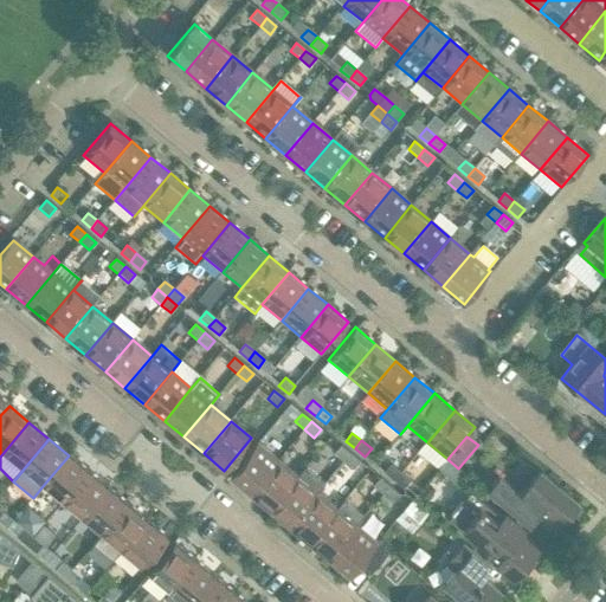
[(251,493),(278,461),(257,444),(230,476),(251,493)]
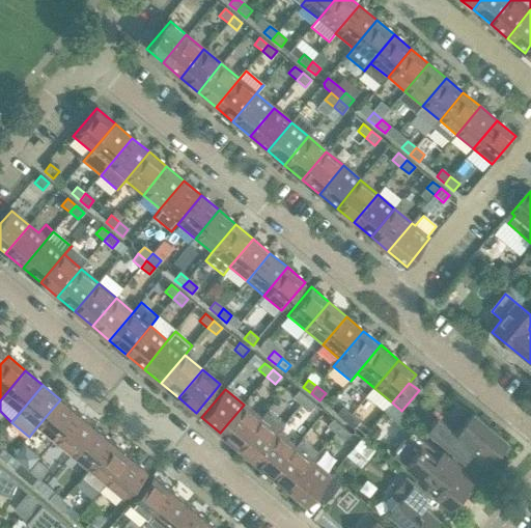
[(301,406),(307,398),(299,391),(292,398),(301,406)]
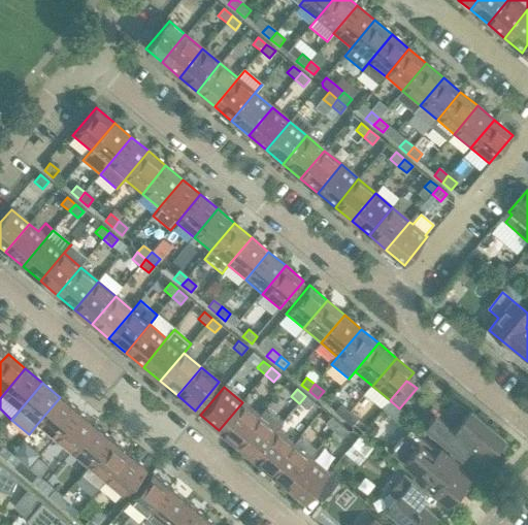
[(307,411),(314,403),(305,396),(299,403),(307,411)]
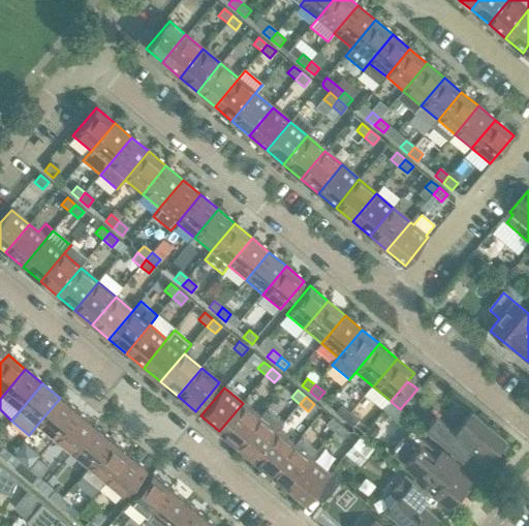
[(54,440),(78,412),(60,398),(36,426),(54,440)]
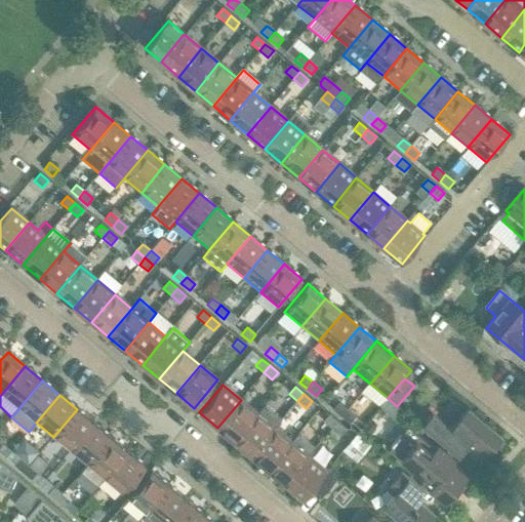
[(388,398),(379,408),(389,416),(397,406),(388,398)]
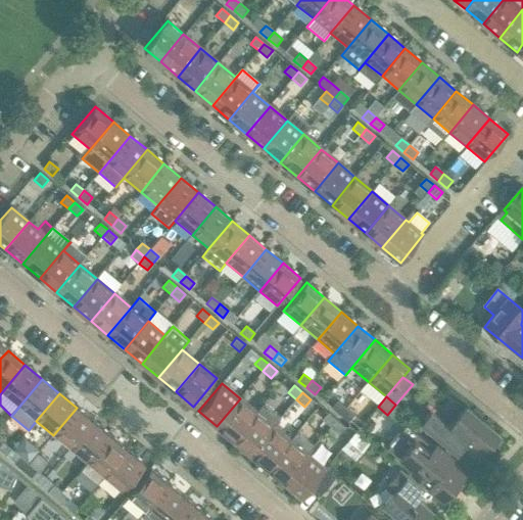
[(234,440),(256,412),(240,398),(217,426),(234,440)]
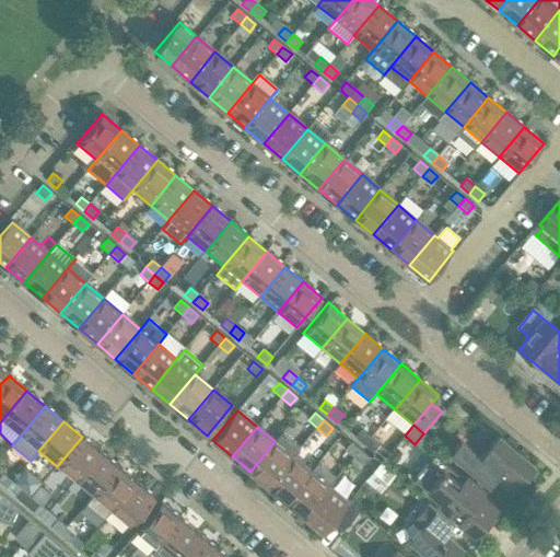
[(371,438),(361,430),(356,438),(364,445),(371,438)]
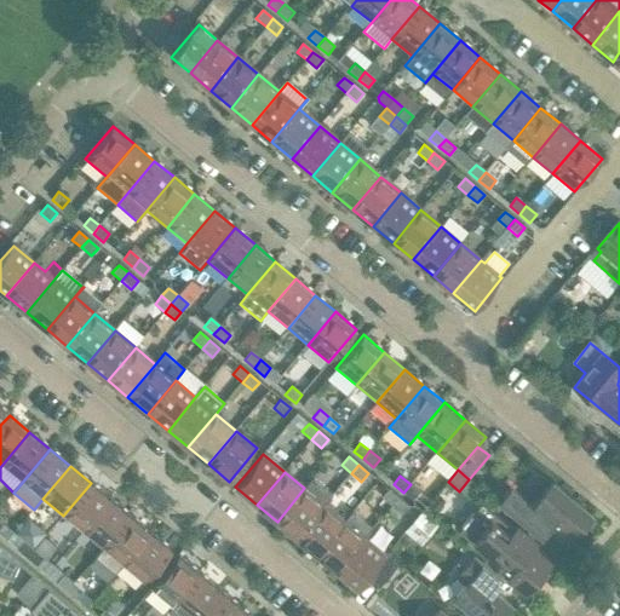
[(82,533),(110,500),(91,483),(63,516),(82,533)]
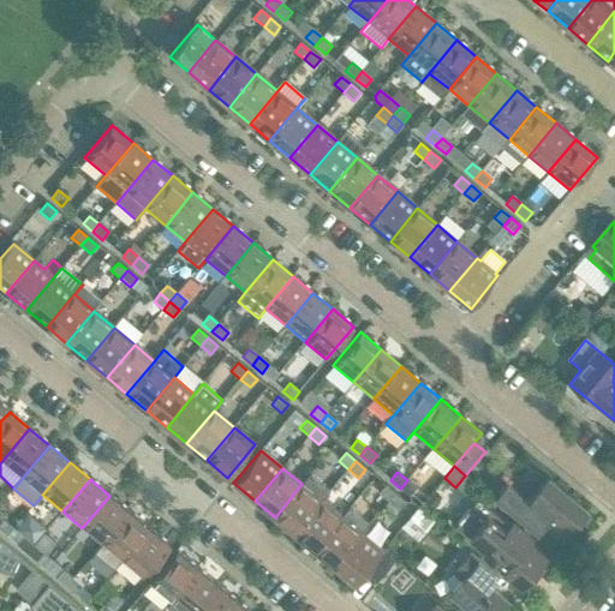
[(562,543),(587,513),(548,479),(529,503),(506,485),(494,499),(537,535),(544,527),(562,543)]
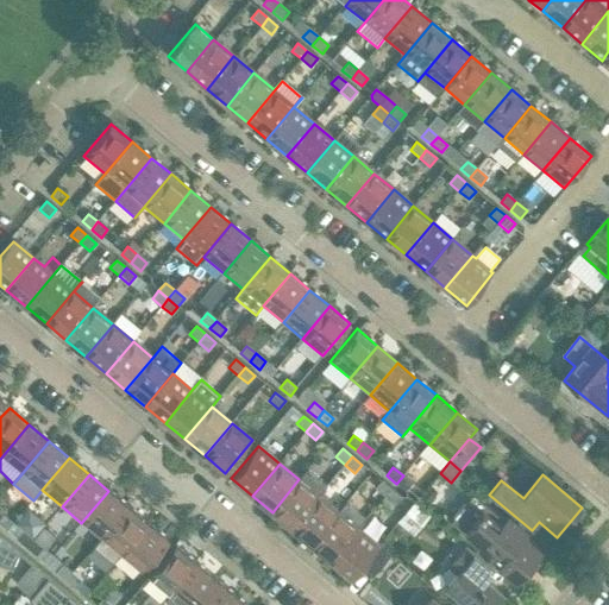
[(406,492),(413,484),(403,476),(396,484),(406,492)]
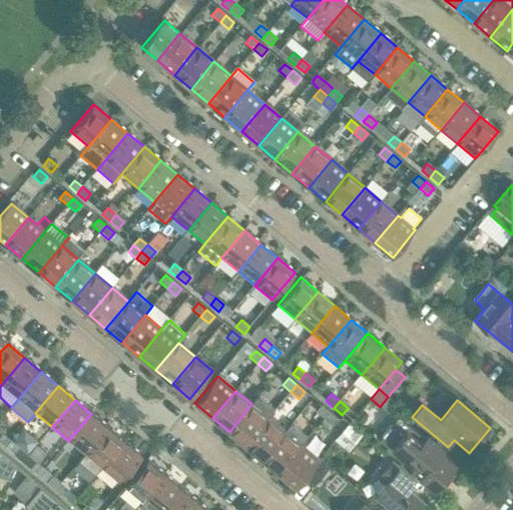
[(245,446),(269,418),(251,404),(229,432),(245,446)]
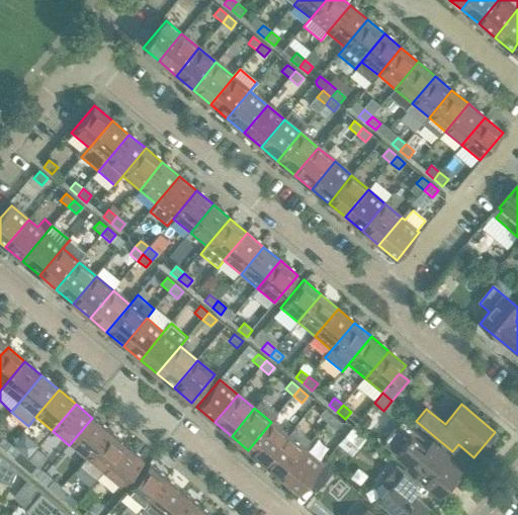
[(327,424),(333,417),(325,410),(319,417),(327,424)]
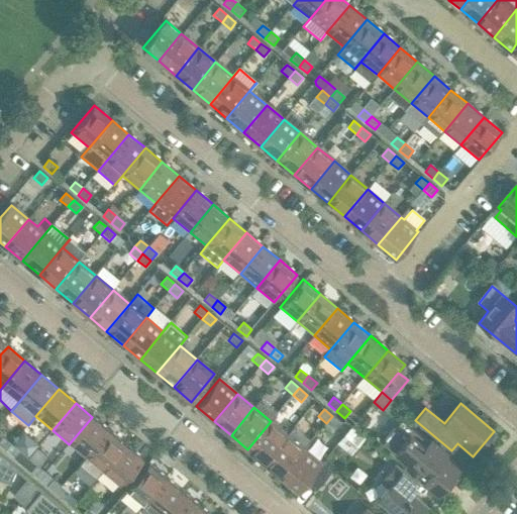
[(334,429),(340,423),(332,416),(326,423),(334,429)]
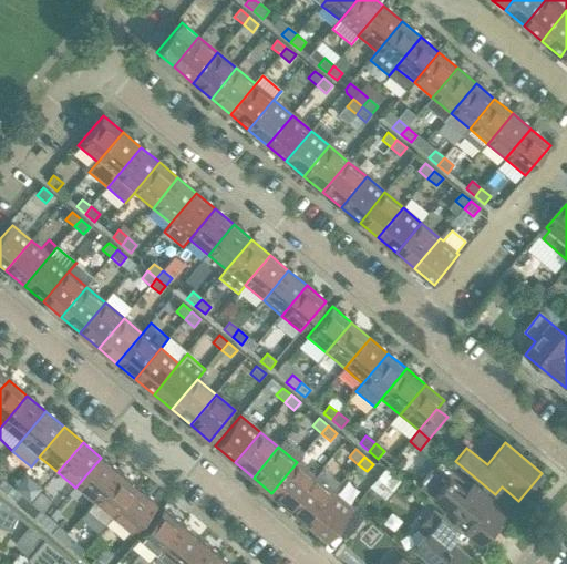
[(94,503),(120,472),(101,458),(75,488),(94,503)]
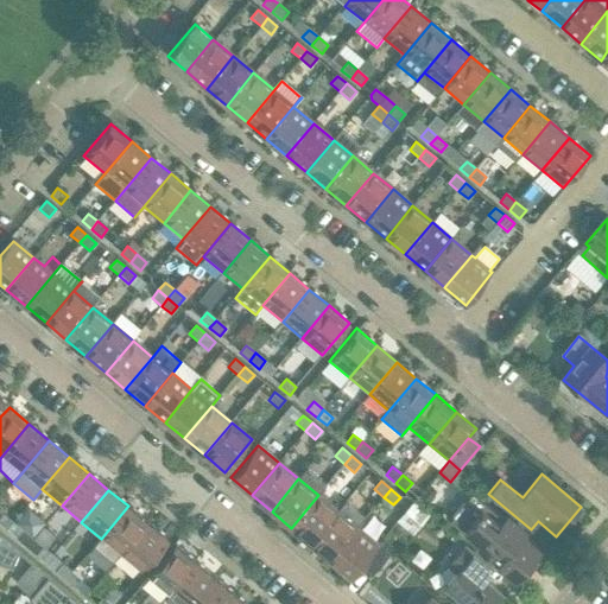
[(542,551),(520,534),(524,529),(507,515),(504,520),(473,494),(450,521),(492,555),(488,559),(515,583),(542,551)]
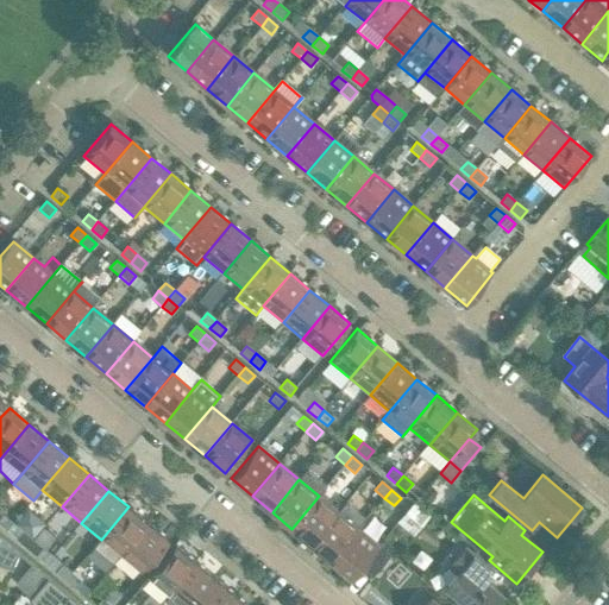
[(312,544),(339,512),(319,496),(292,529),(312,544)]
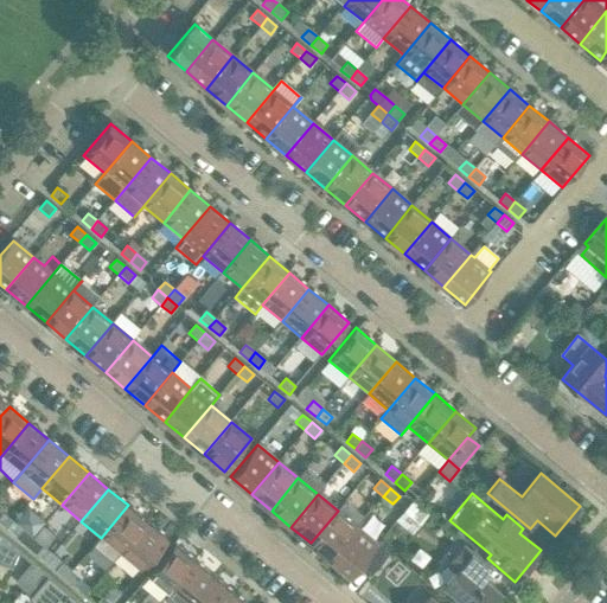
[(120,555),(147,521),(128,505),(101,538),(120,555)]
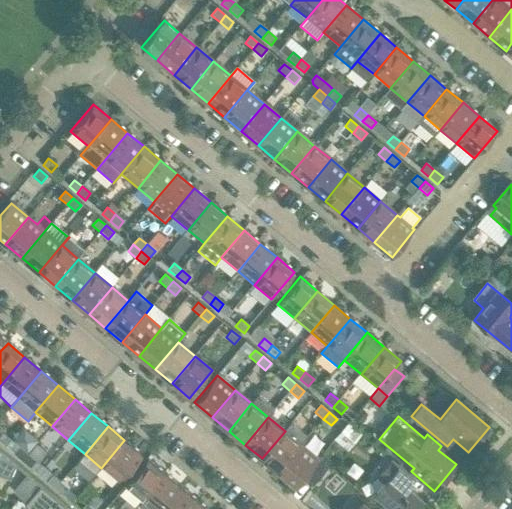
[(278,472),(301,445),(285,431),(262,458),(278,472)]
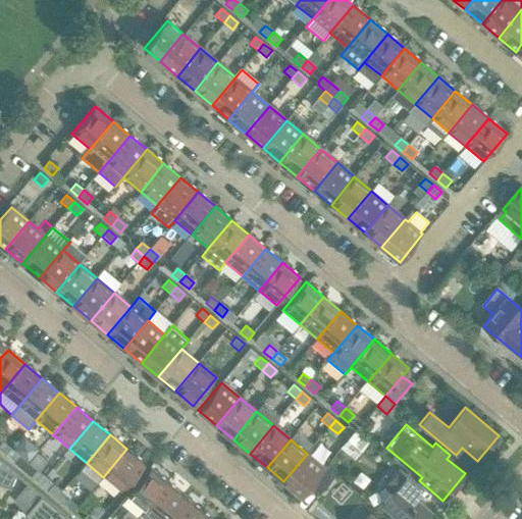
[(121,491),(145,464),(126,449),(103,477),(121,491)]
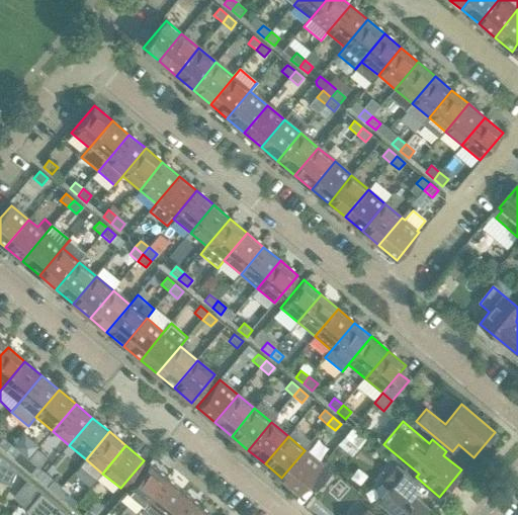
[(307,484),(323,464),(305,450),(281,478),(299,493),(307,484)]
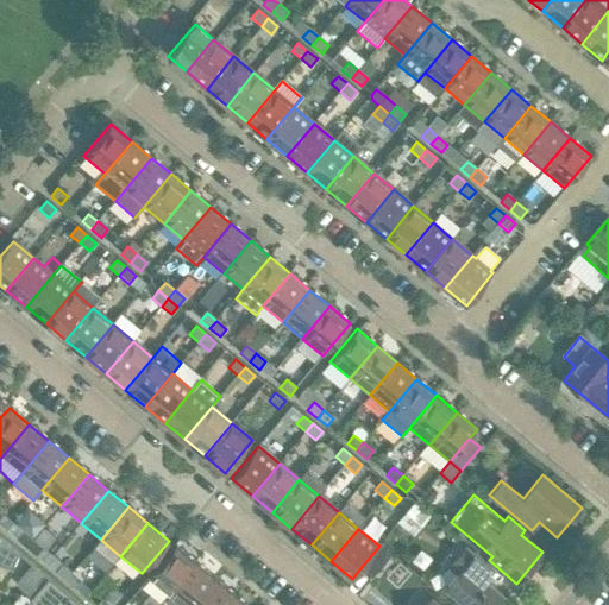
[(33,541),(23,533),(17,541),(26,549),(33,541)]
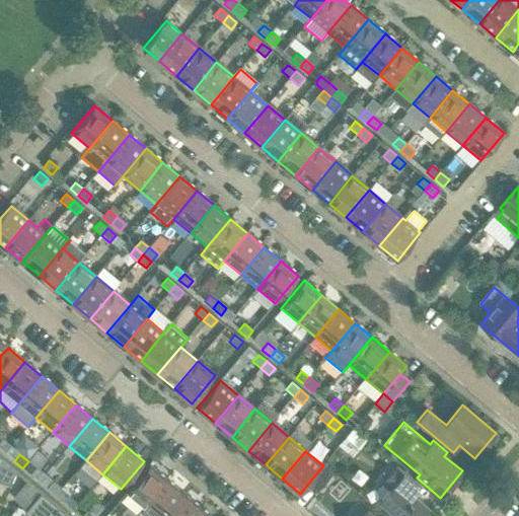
[(0,483),(10,488),(16,472),(0,458),(0,483)]
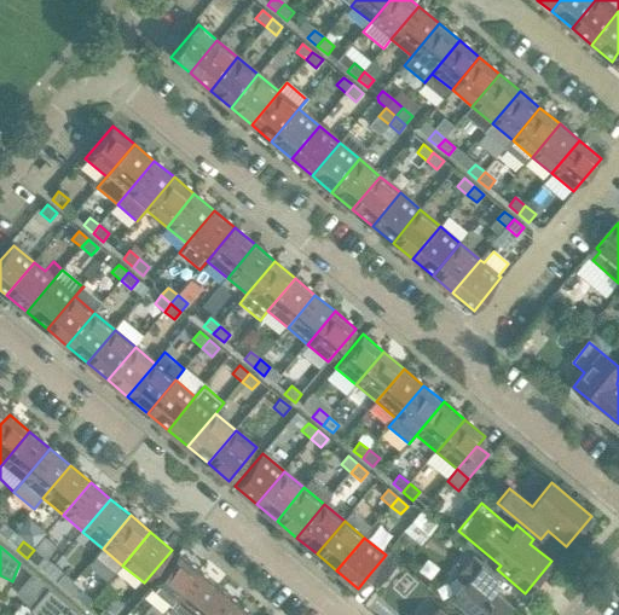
[(36,566),(44,558),(34,550),(27,558),(36,566)]
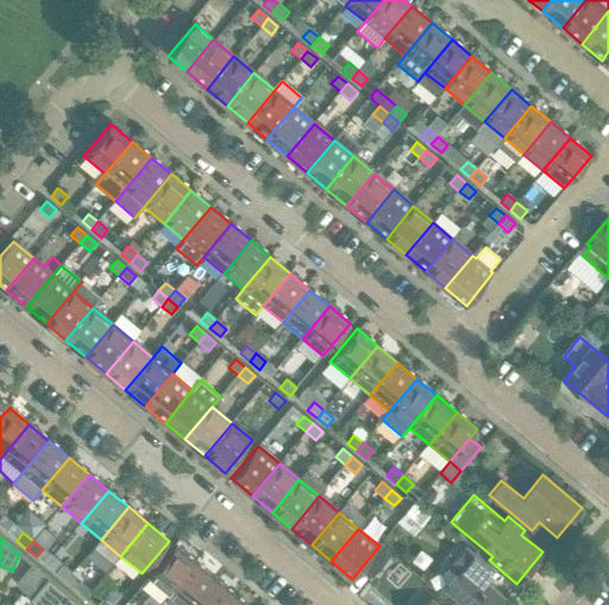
[(168,596),(195,563),(175,546),(148,579),(168,596)]
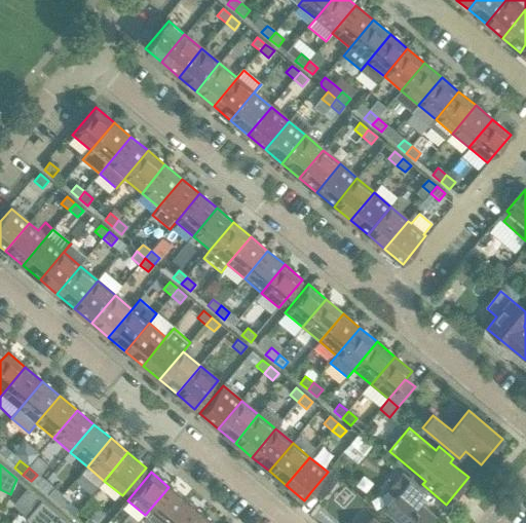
[(322,499),(338,481),(328,472),(311,491),(322,499)]
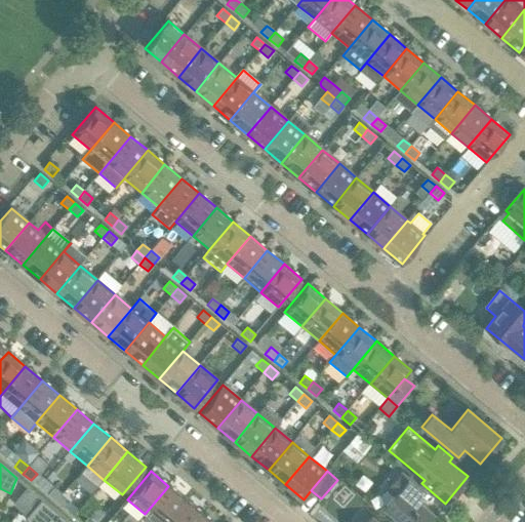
[(428,521),(434,515),(417,502),(412,497),(420,488),(402,472),(388,489),(396,496),(386,508),(401,521),(428,521)]
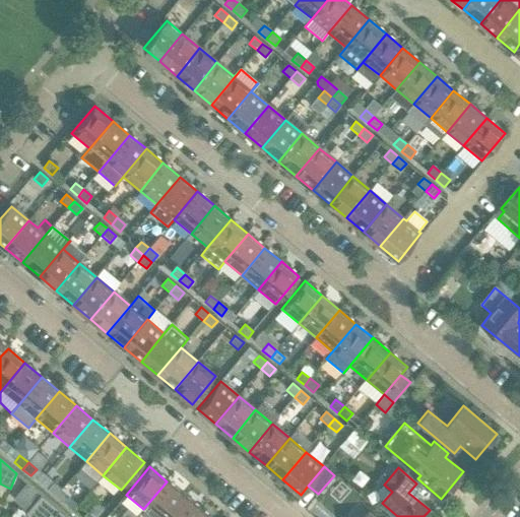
[(167,516),(184,496),(167,481),(143,509),(152,516),(167,516)]
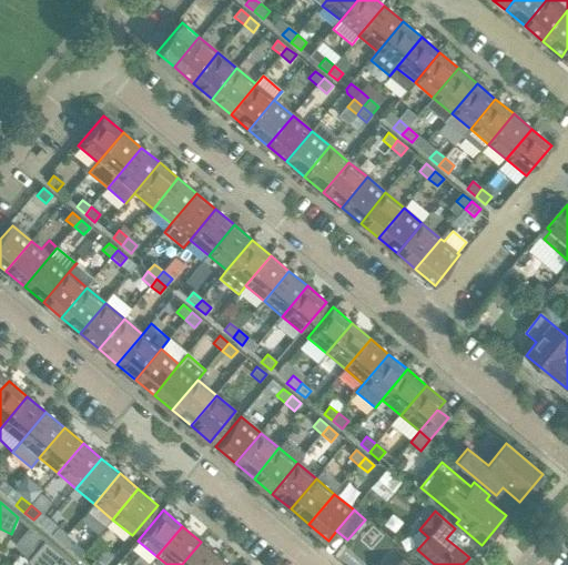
[(73,564),(31,528),(16,546),(30,558),(27,563),(29,564),(73,564)]
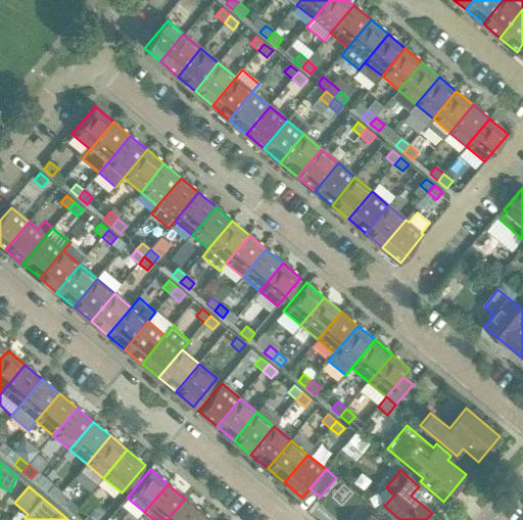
[(62,492),(54,486),(48,493),(56,500),(62,492)]
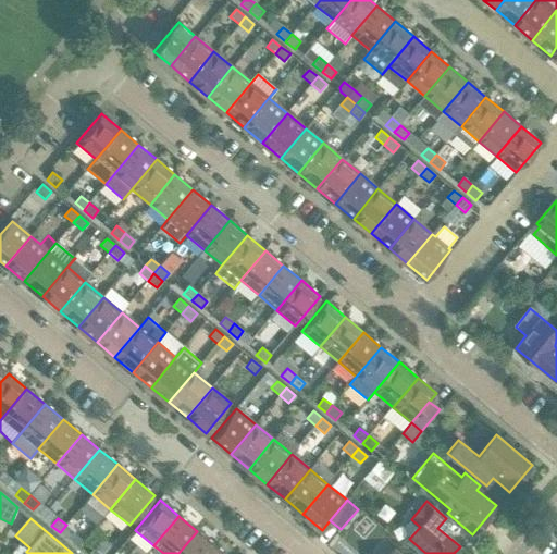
[(69,540),(75,532),(66,525),(60,532),(69,540)]
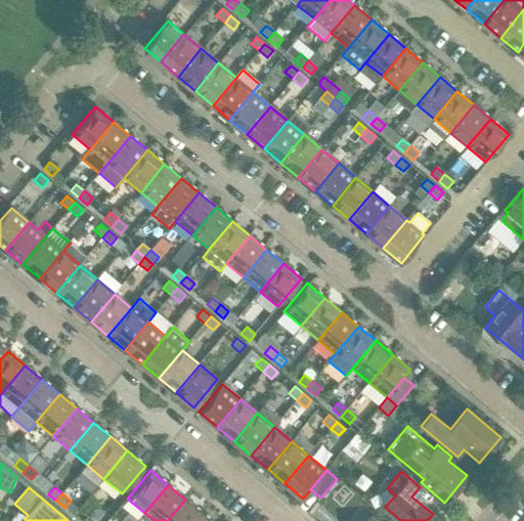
[(195,520),(203,514),(185,500),(168,520),(195,520)]
